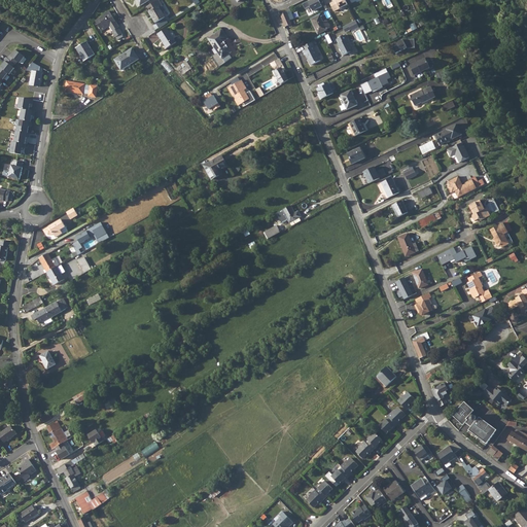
[(156,0),(150,4),(147,6),(150,11),(149,12),(156,24),(165,18),(162,12),(165,10),(157,0),(156,0)]
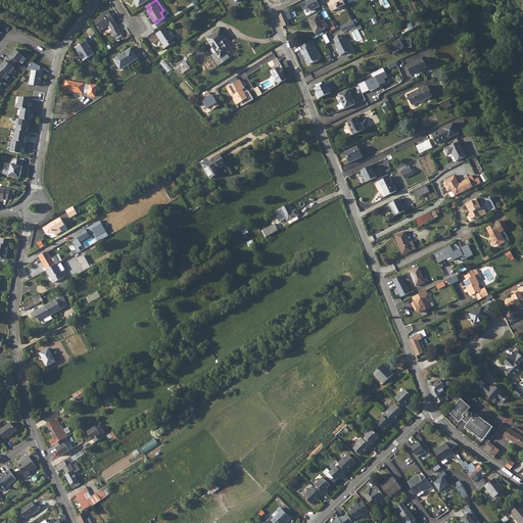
[(320,0),(307,0),(299,4),(302,8),(307,6),(311,11),(323,5),(320,0)]
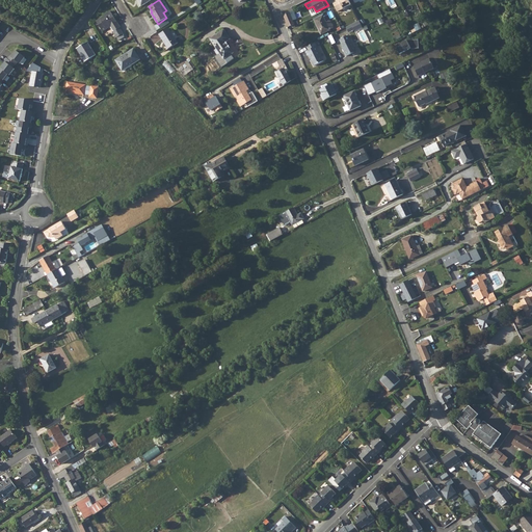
[(349,0),(348,0),(336,0),(333,2),(337,11),(351,4),(349,0)]
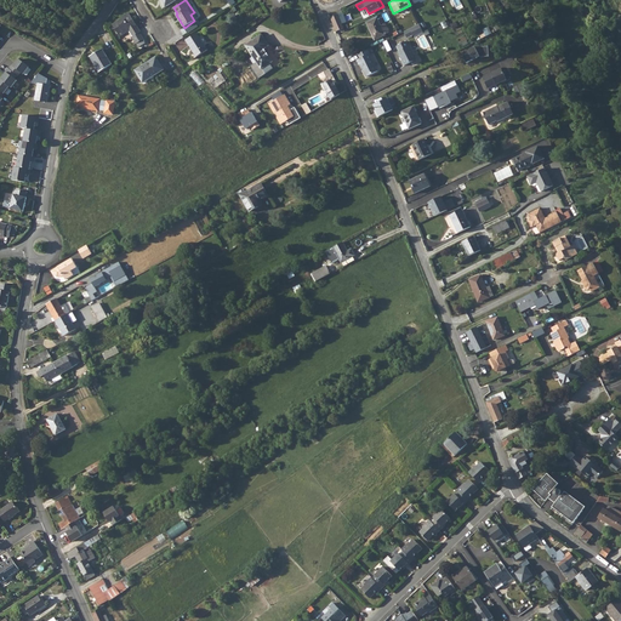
[(332,16),(331,17),(337,32),(343,28),(342,24),(347,22),(342,12),(332,16)]
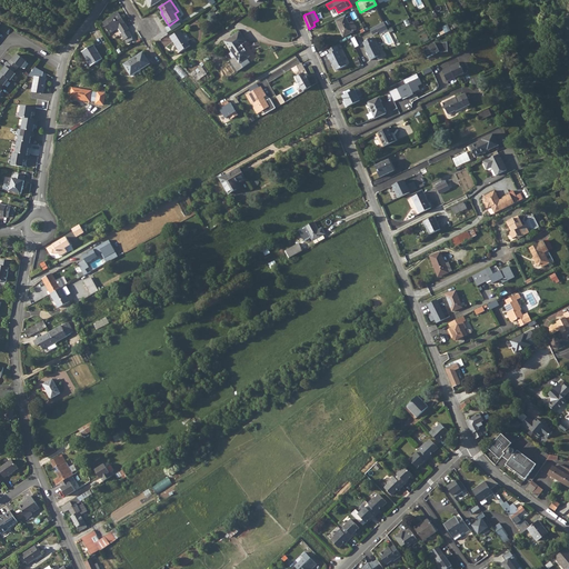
[(113,16),(103,22),(110,33),(115,31),(113,30),(118,27),(126,39),(132,36),(118,12),(112,15),(113,16)]
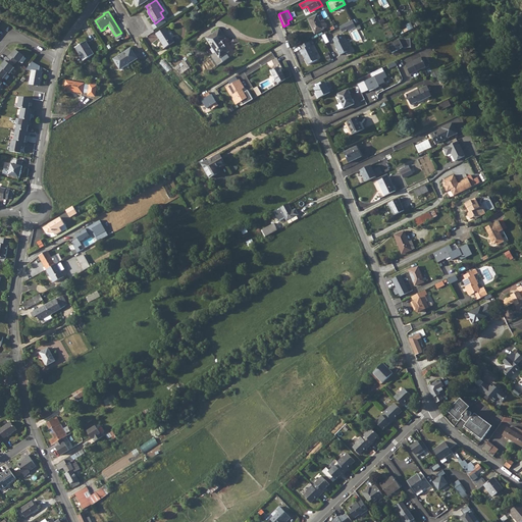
[(308,19),(313,30),(314,29),(316,33),(324,30),(324,29),(327,27),(324,19),(320,21),(317,15),(308,19)]
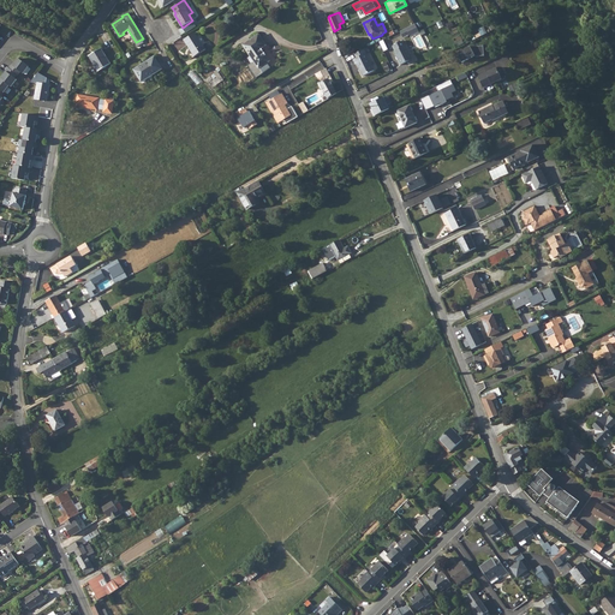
[(416,24),(407,28),(410,34),(412,33),(413,35),(419,31),(416,24)]
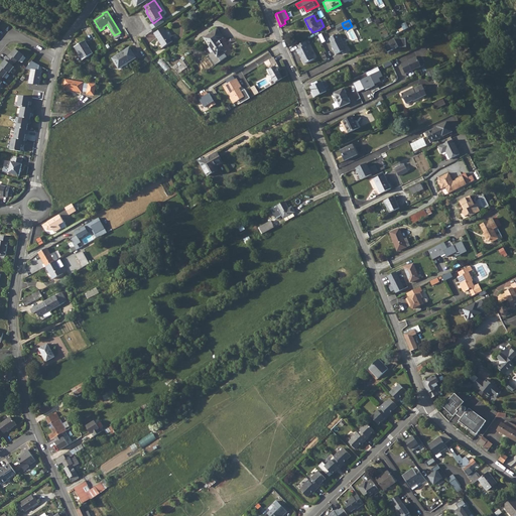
[(164,27),(155,33),(163,47),(172,41),(169,37),(172,35),(168,29),(166,31),(164,27)]
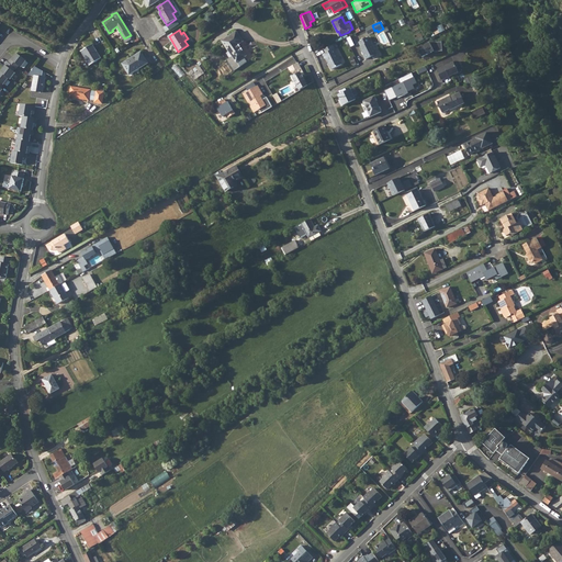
[(229,58),(227,60),(234,71),(247,62),(245,58),(247,56),(244,51),(242,48),(239,45),(239,44),(244,42),(237,32),(233,34),(222,42),(228,52),(232,56),(229,58)]
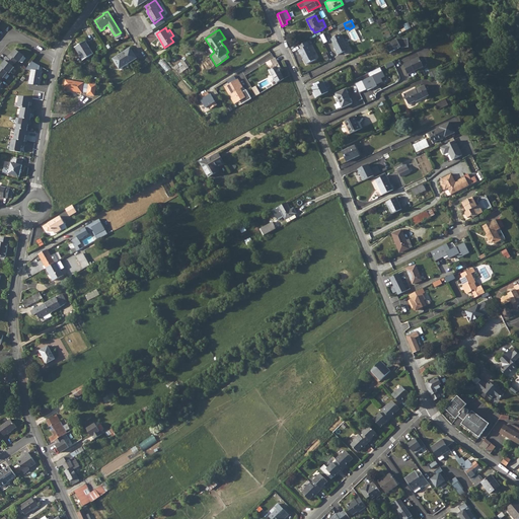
[(340,34),(330,39),(334,44),(332,44),(336,50),(335,50),(338,55),(343,52),(345,54),(348,52),(348,50),(343,39),(342,40),(340,34)]
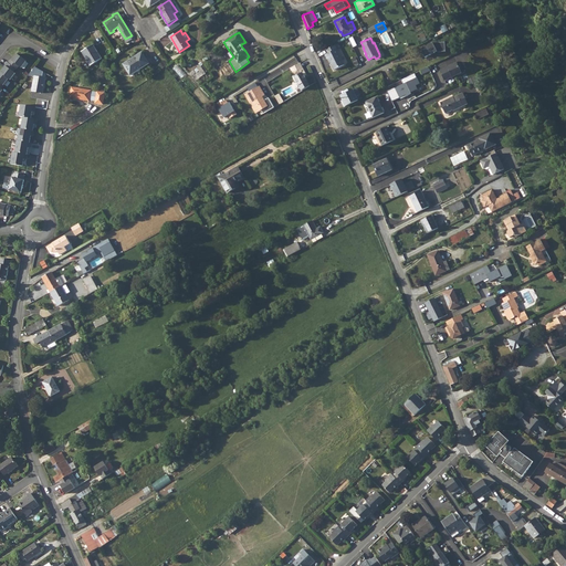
[(435,43),(422,49),(427,59),(437,52),(447,51),(447,42),(435,43)]
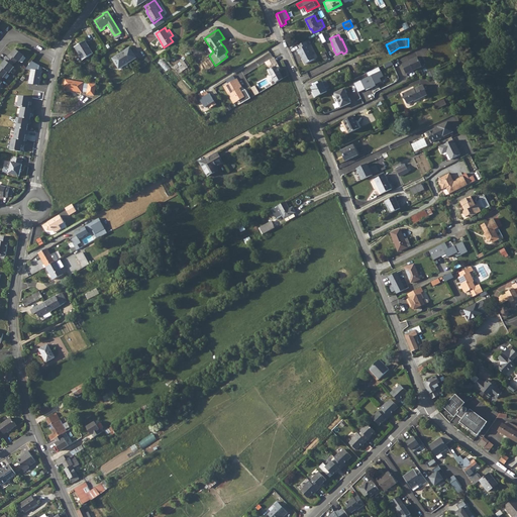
[(85,40),(76,46),(83,60),(93,54),(85,40)]
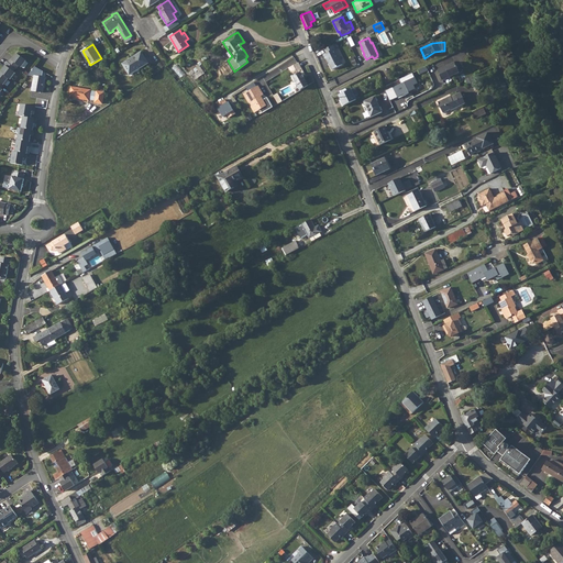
[(333,45),(324,50),(327,53),(323,55),(326,58),(327,58),(332,69),(343,65),(333,45)]
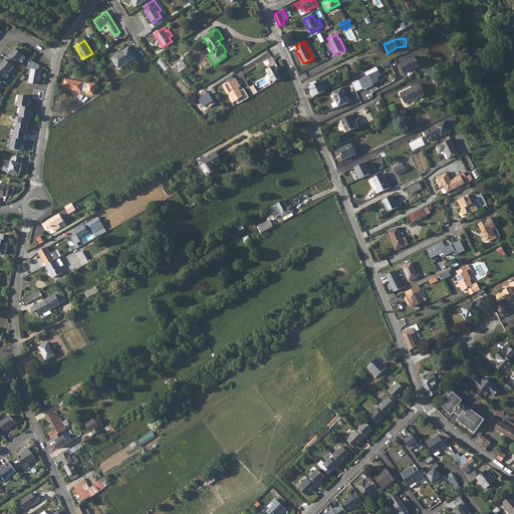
[(118,68),(127,62),(136,57),(130,47),(112,58),(118,68)]
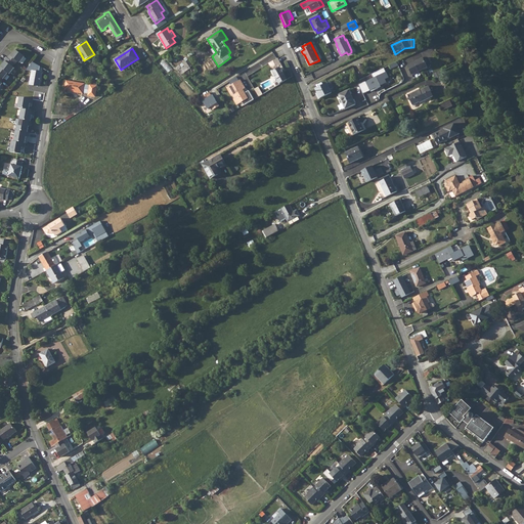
[(10,54),(8,57),(14,62),(15,63),(17,60),(20,62),(25,55),(16,49),(11,55),(10,54)]
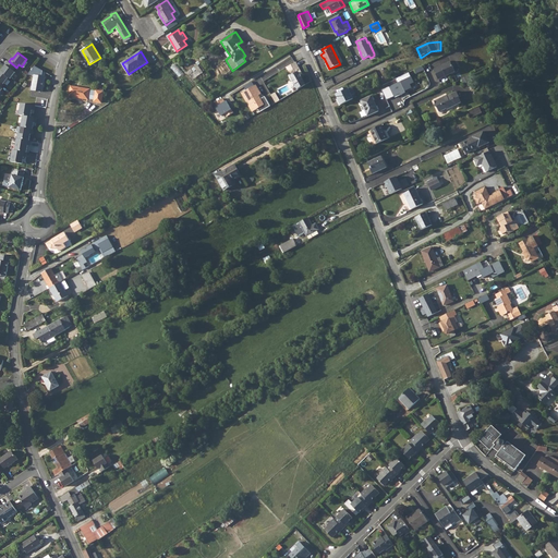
[(7,64),(1,71),(9,76),(11,79),(15,72),(13,70),(15,67),(9,61),(8,60),(5,63),(7,64)]
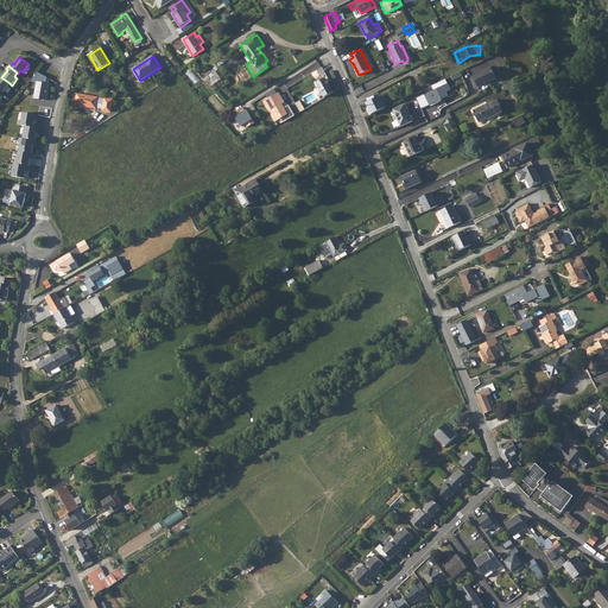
[(322,68),(311,74),(317,82),(316,83),(322,93),(324,96),(333,92),(328,82),(329,81),(322,68)]
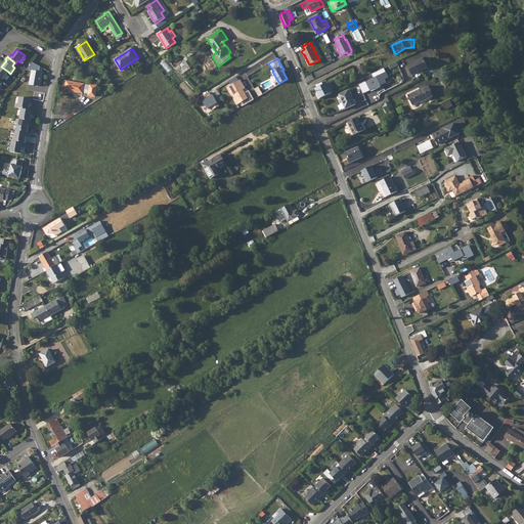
[(423,58),(407,66),(412,75),(419,72),(419,73),(428,69),(423,58)]
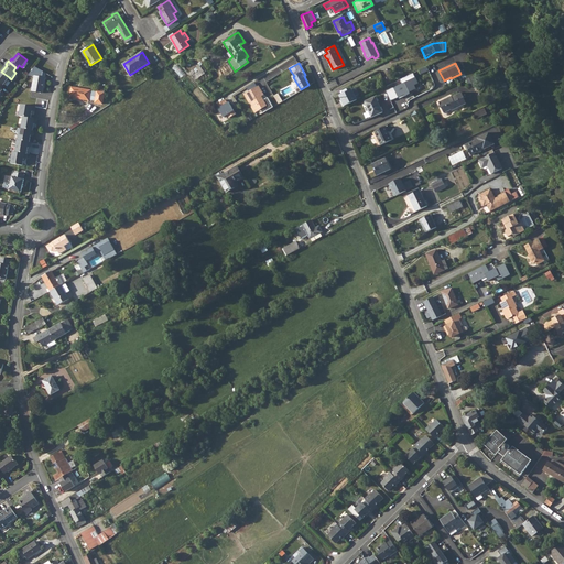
[(224,64),(220,66),(227,76),(230,74),(224,64)]
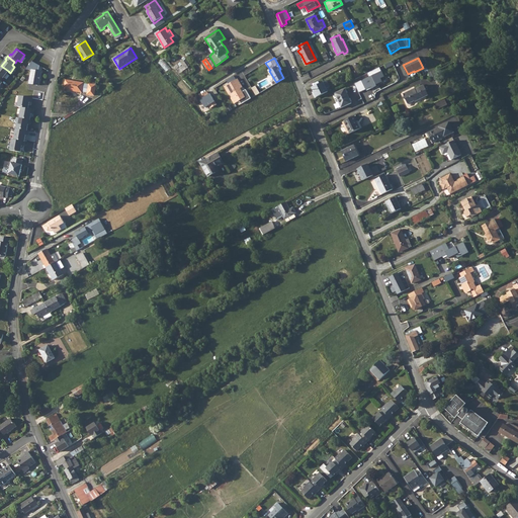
[(164,60),(160,63),(167,71),(171,68),(164,60)]
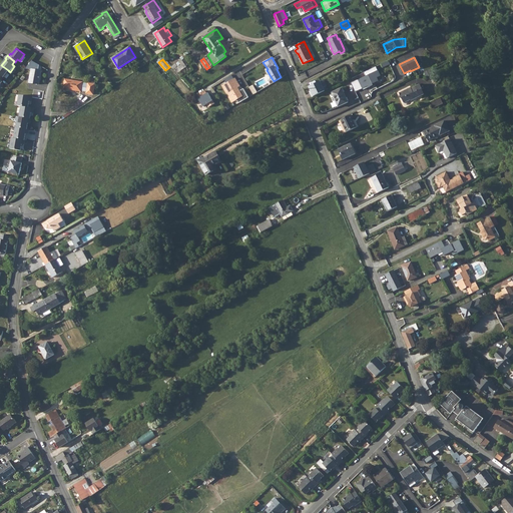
[(178,66),(174,69),(177,73),(186,66),(182,60),(179,62),(181,65),(178,66)]
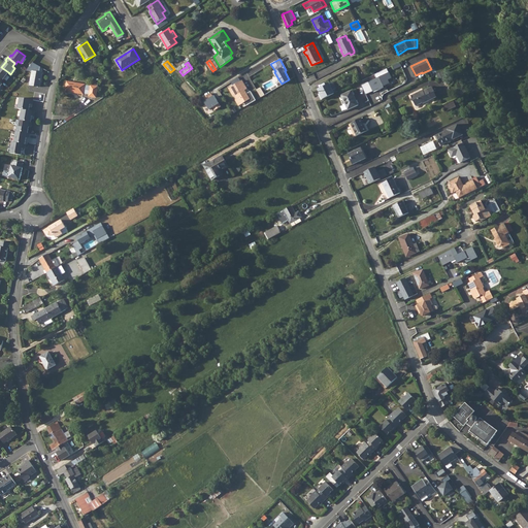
[(33,63),(27,70),(33,71),(31,85),(40,87),(42,72),(39,72),(40,67),(33,63)]
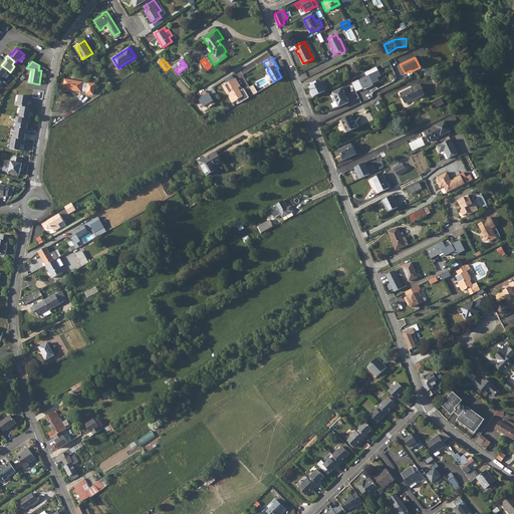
[(1,65),(0,66),(0,78),(1,79),(8,70),(1,65)]
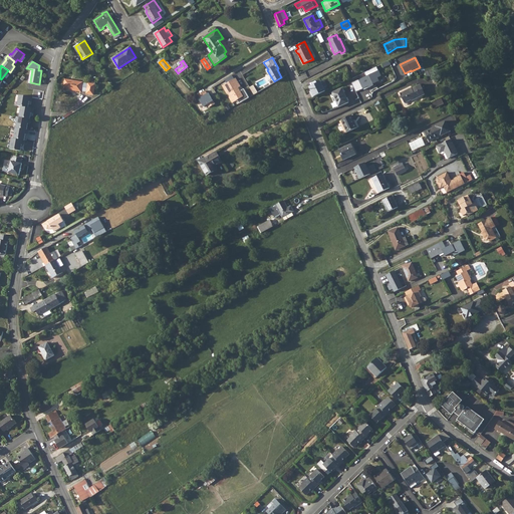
[(187,66),(178,73),(181,76),(189,70),(187,66)]
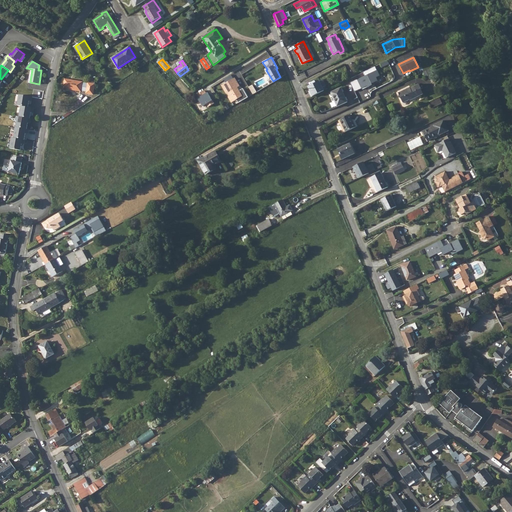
[(376,67),(363,72),(365,76),(351,82),(356,93),(374,85),(383,80),(376,67)]
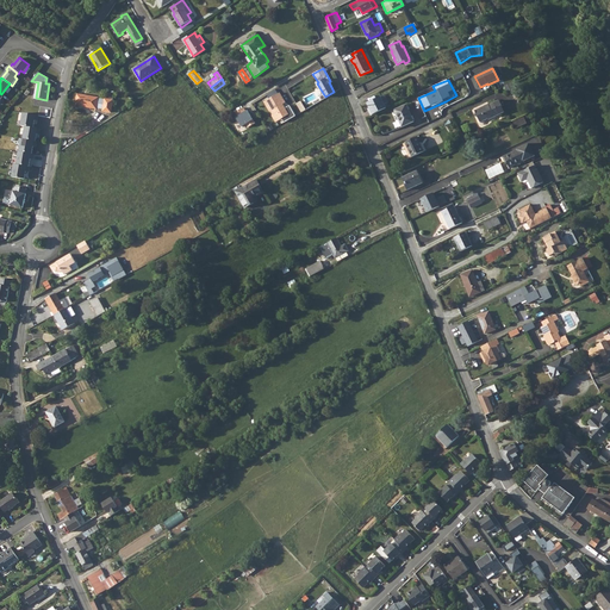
[(290,119),(296,116),(290,106),(285,109),(284,106),(282,106),(281,105),(285,103),(279,93),(268,100),(272,105),(267,107),(269,111),(269,112),(271,111),(273,114),(272,116),(272,117),(275,123),(281,119),(284,123),(290,119)]
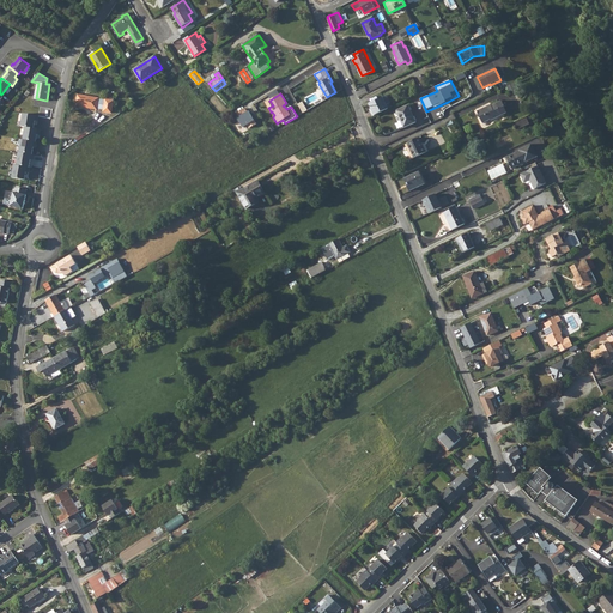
[(78,95),(76,105),(98,109),(98,108),(103,109),(103,111),(113,114),(114,103),(114,101),(107,99),(105,99),(99,99),(99,98),(85,96),(78,95)]
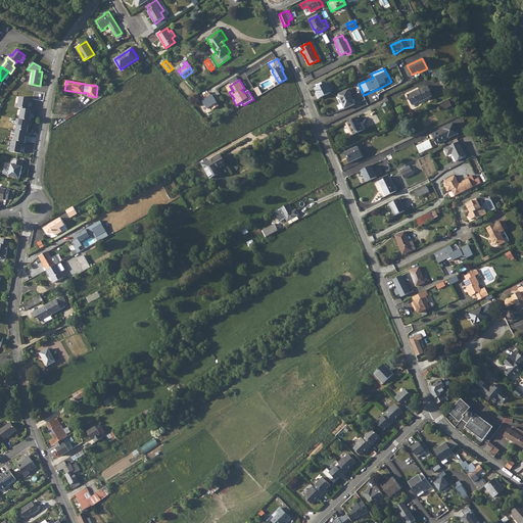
[(327,83),(315,88),(317,92),(320,98),(332,92),(329,88),(327,83)]
